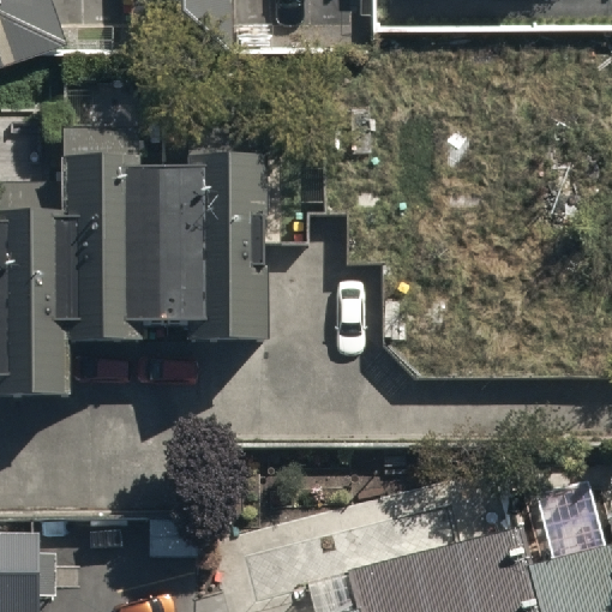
[(0,61),(39,49),(64,41),(51,0),(0,0),(0,61)]
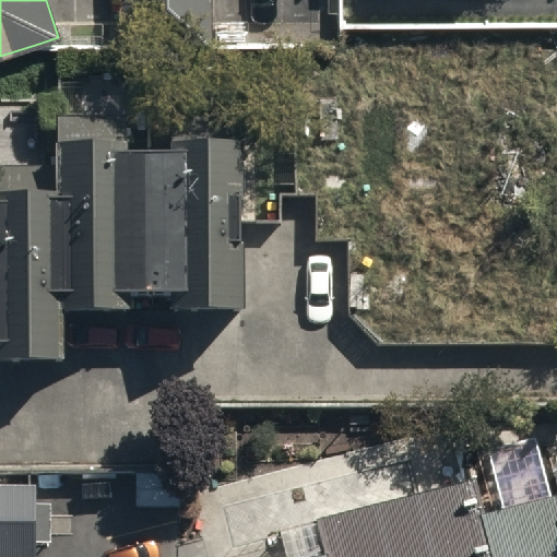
[(117,0),(118,44),(212,43),(211,0),(117,0)]
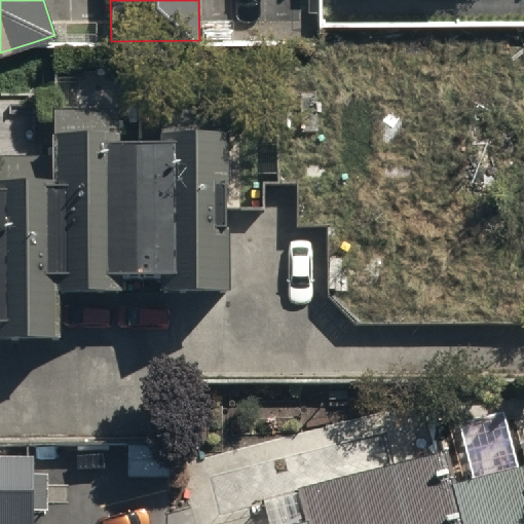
[(139,188),(140,283),(174,282),(174,297),(228,297),(228,209),(227,110),(160,110),(160,149),(139,149),(139,188)]
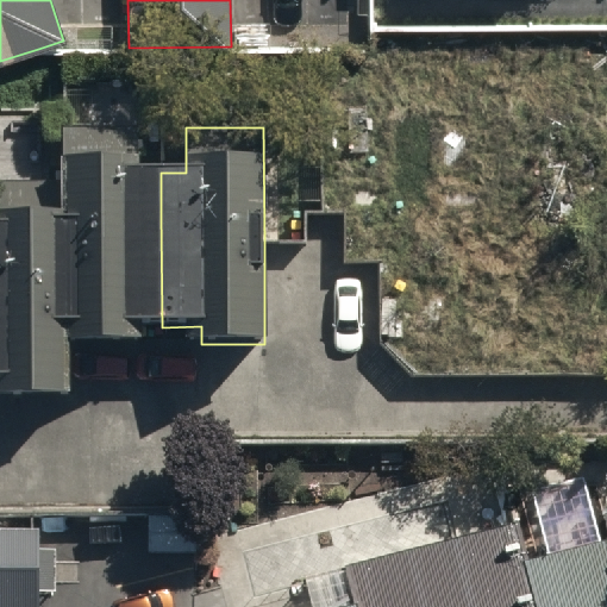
[(60,130),(60,182),(62,329),(62,346),(124,346),(124,327),(162,327),(161,218),(161,173),(135,173),(135,130),(60,130)]
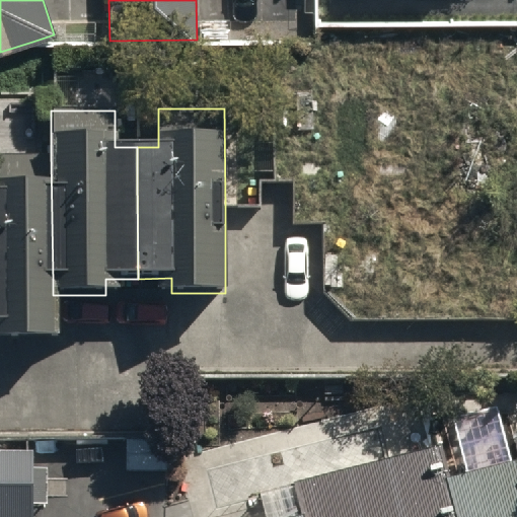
[(0,341),(53,340),(53,295),(53,280),(51,155),(0,155),(0,341)]
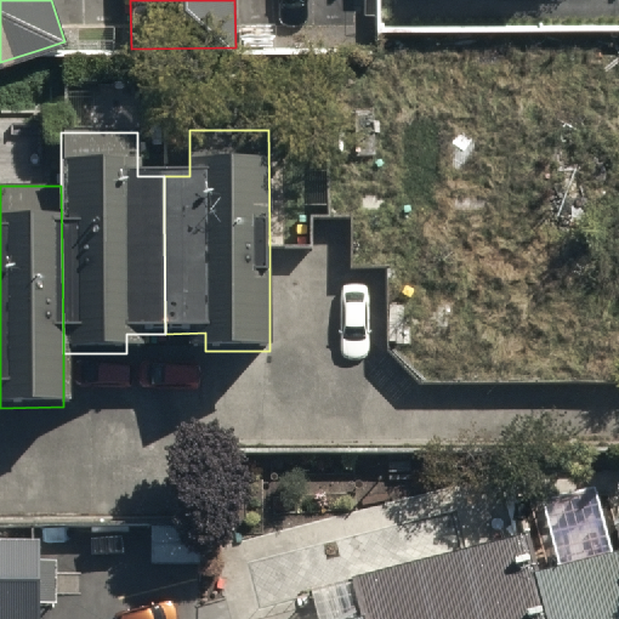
[(364,614),(365,618),(540,618),(546,618),(535,573),(524,532),(355,574),(364,614)]
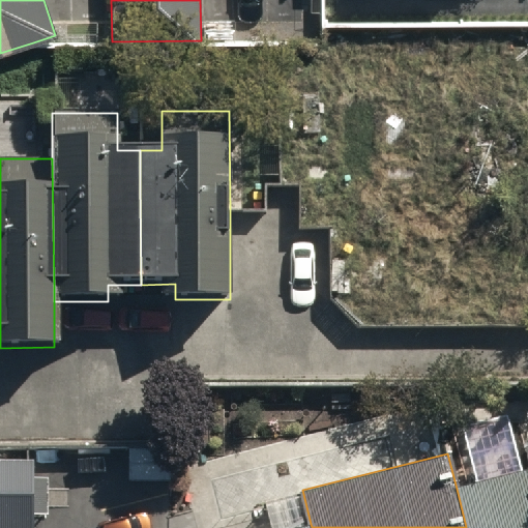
[(0,527),(31,527),(33,460),(0,459),(0,527)]
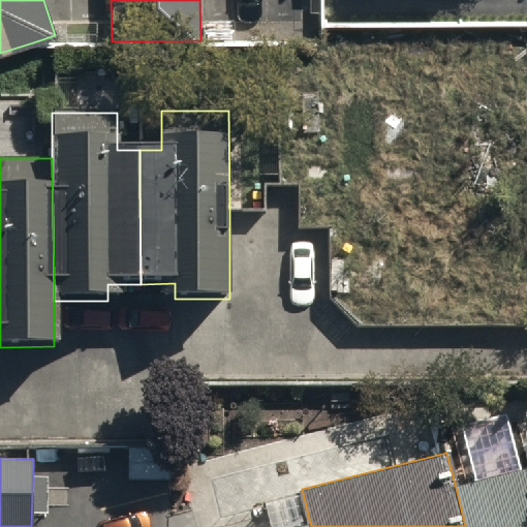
[(291,526),(526,526),(526,469),(456,488),(465,526),(460,526),(311,526),(310,523),(291,526)]
